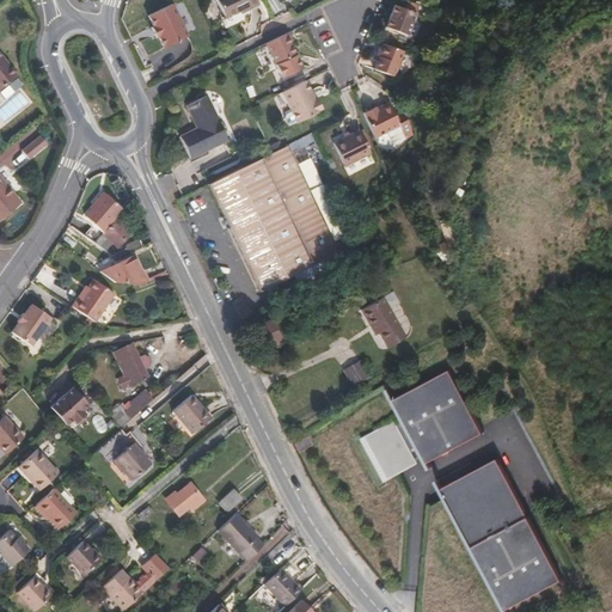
[(216,0),(226,19),(258,4),(257,0),(216,0)]
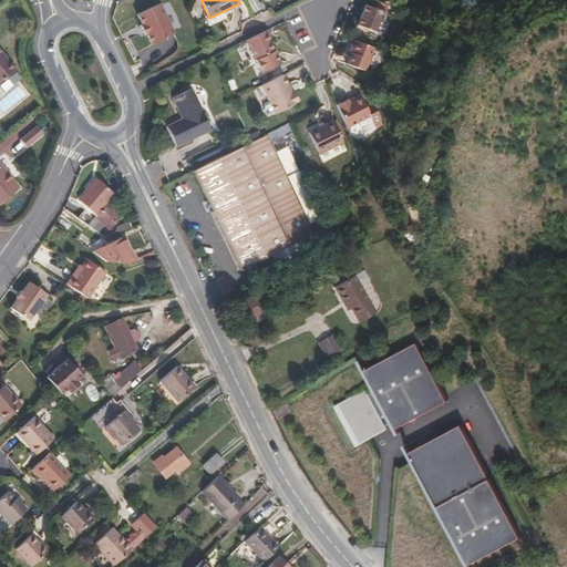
[(379,31),(385,9),(366,3),(359,24),(379,31)]
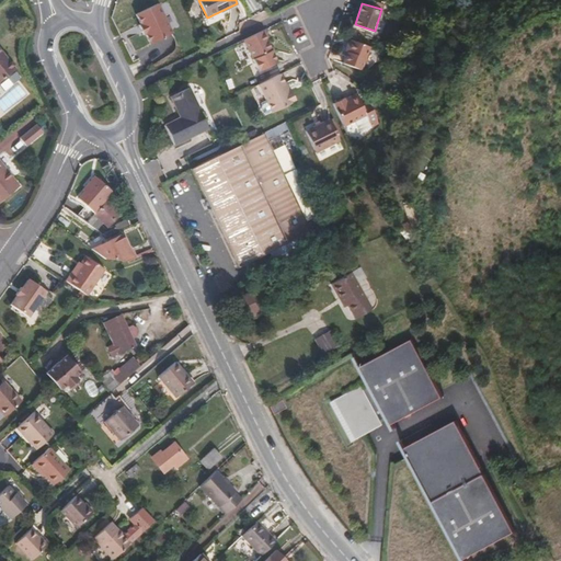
[(173,34),(167,22),(159,4),(136,15),(141,25),(139,26),(145,36),(146,35),(150,45),(173,34)]
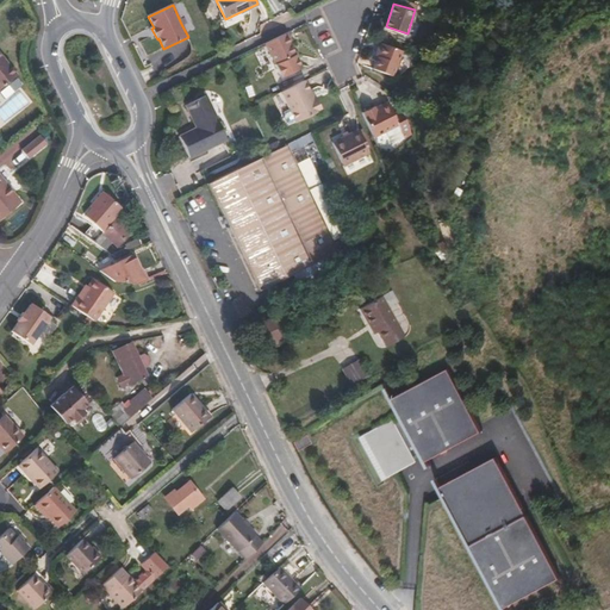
[(302,69),(296,55),(286,36),(266,45),(282,79),(302,69)]
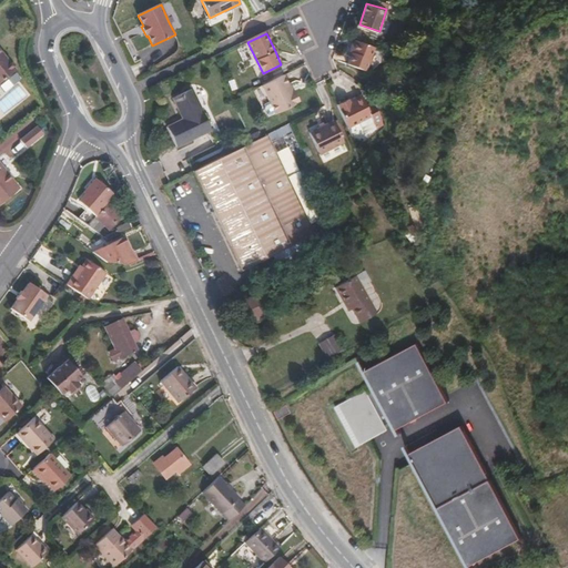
[(354,40),(351,48),(348,56),(351,57),(348,63),(367,70),(376,47),(354,40)]
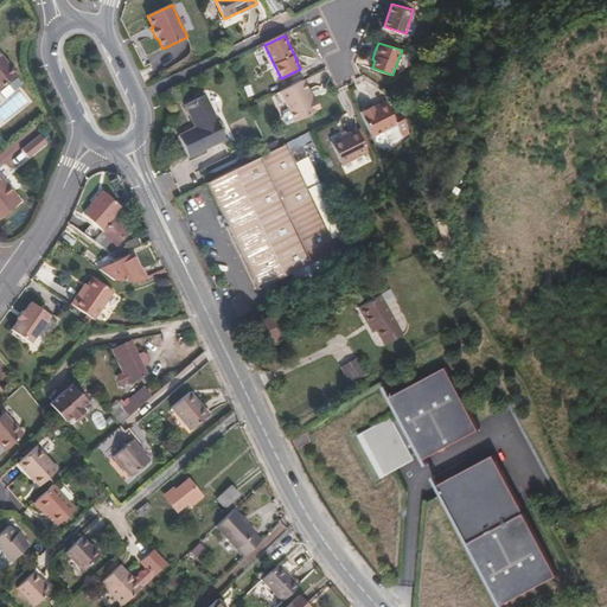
[(0,85),(14,75),(0,57),(0,85)]
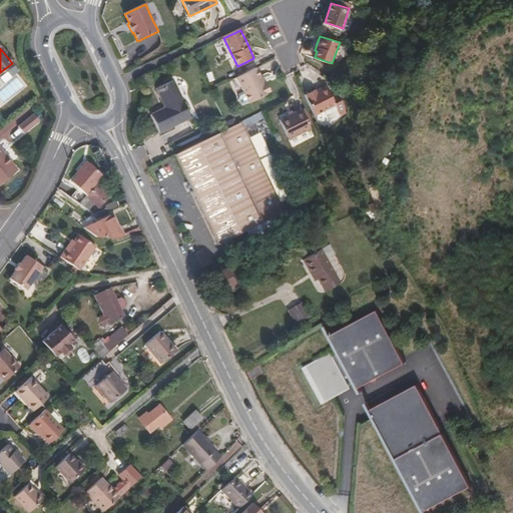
[(270,97),(265,85),(262,80),(260,82),(253,71),(235,80),(247,107),(270,97)]
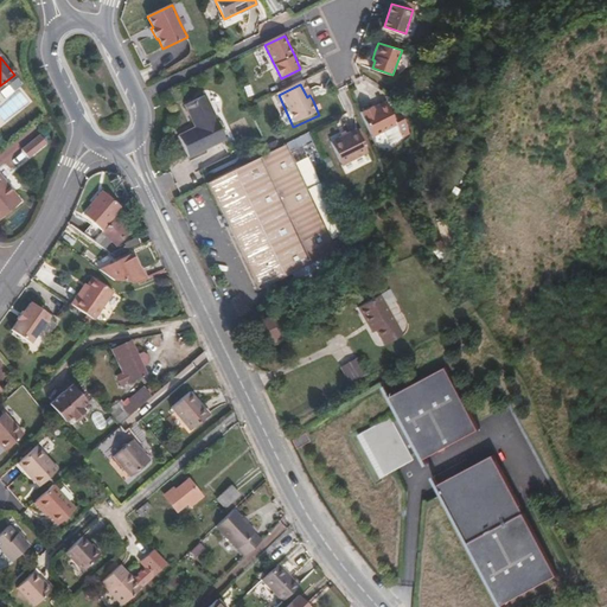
[(225,141),(218,126),(205,96),(185,106),(196,129),(178,138),(187,159),(225,141)]
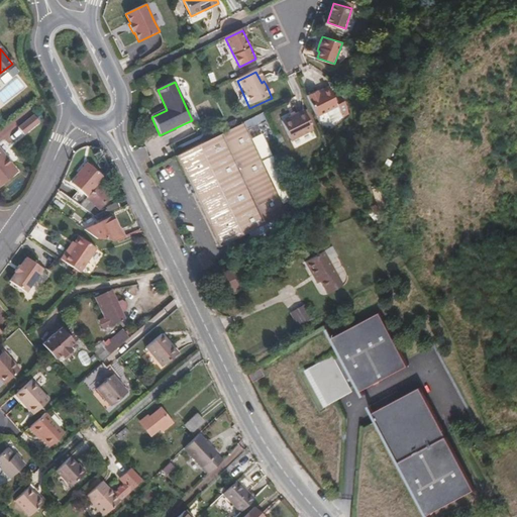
[(349,113),(342,99),(336,102),(330,91),(320,96),(318,92),(308,97),(318,118),(338,108),(342,116),(349,113)]
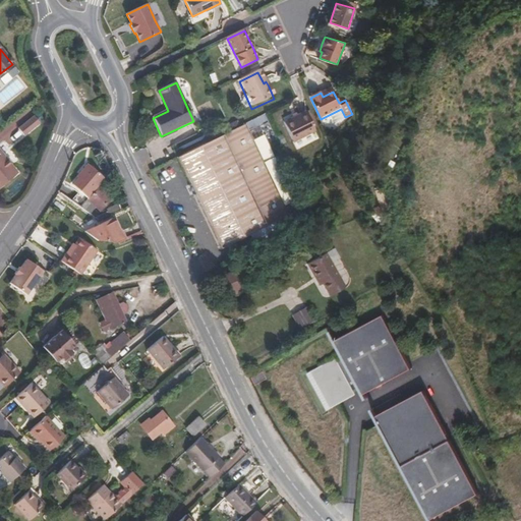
[(319,131),(309,111),(287,122),(296,141),(310,135),(319,131)]
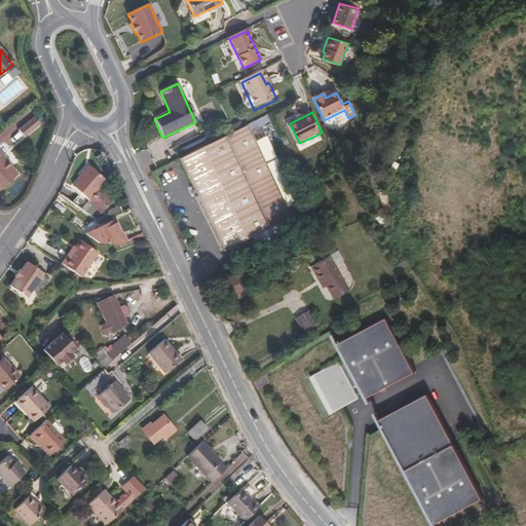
[(25,140),(40,127),(34,121),(19,133),(25,140)]
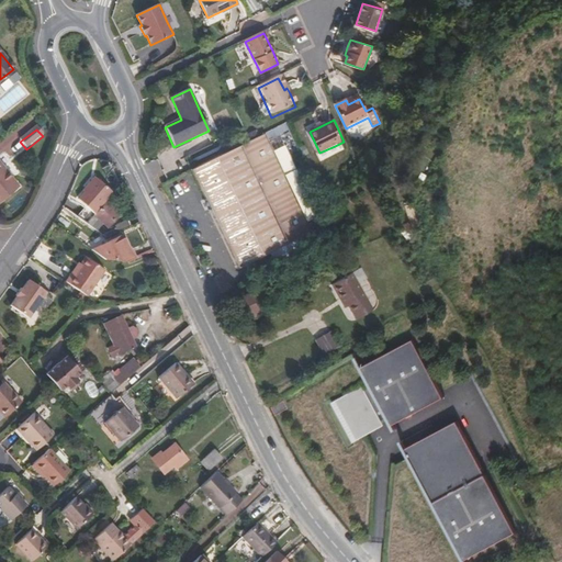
[(301,212),(291,190),(266,135),(191,170),(237,269),(262,258),(312,234),(301,212)]
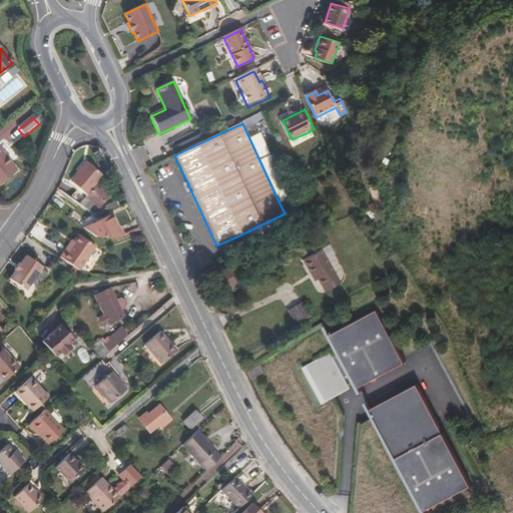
[(0,186),(17,173),(0,150),(0,186)]
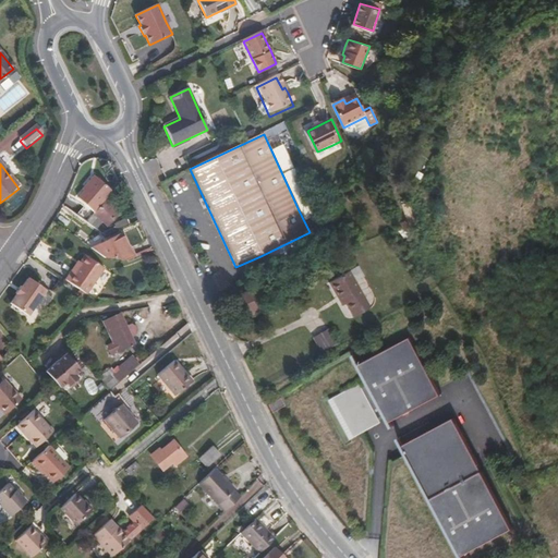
[(110,193),(92,177),(84,185),(86,187),(82,192),(75,199),(92,214),(105,199),(110,193)]
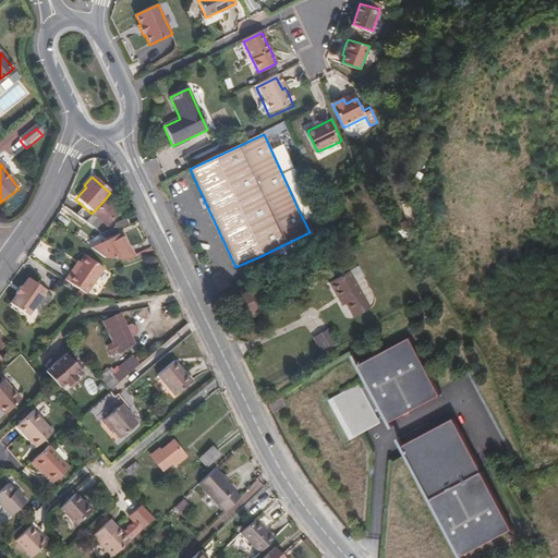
[(107,226),(119,213),(105,199),(92,214),(85,221),(96,229),(102,221),(107,226)]
